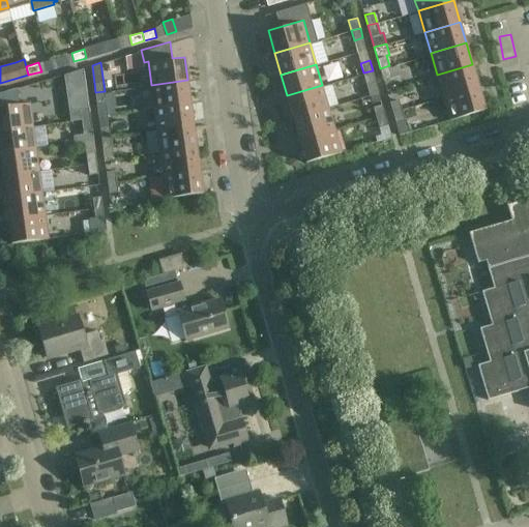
[(443,96),(478,86),(472,64),(437,75),(443,96)]
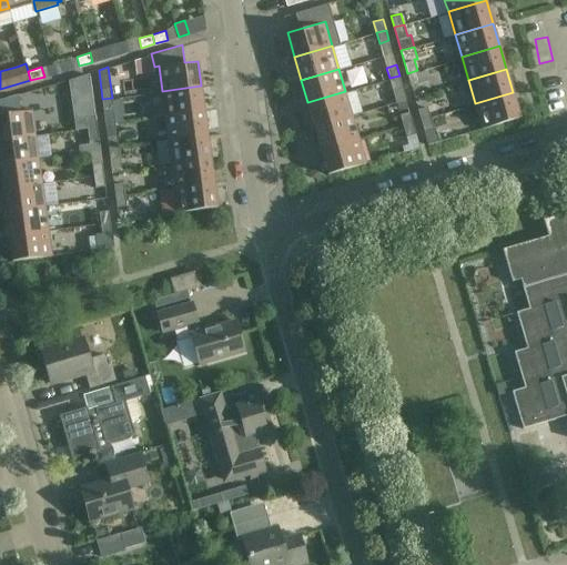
[(421,81),(417,70),(407,73),(411,84),(421,81)]
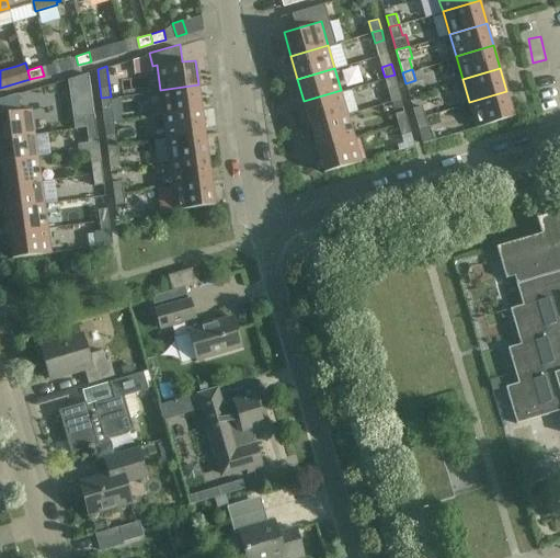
[(398,86),(395,75),(385,77),(388,88),(398,86)]
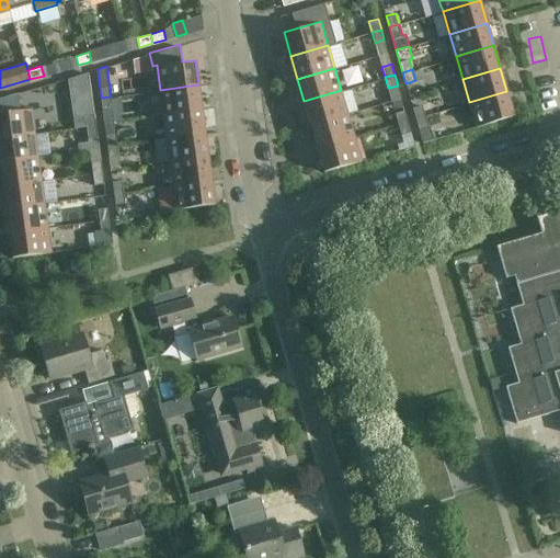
[(202,107),(198,84),(160,90),(163,113),(202,107)]
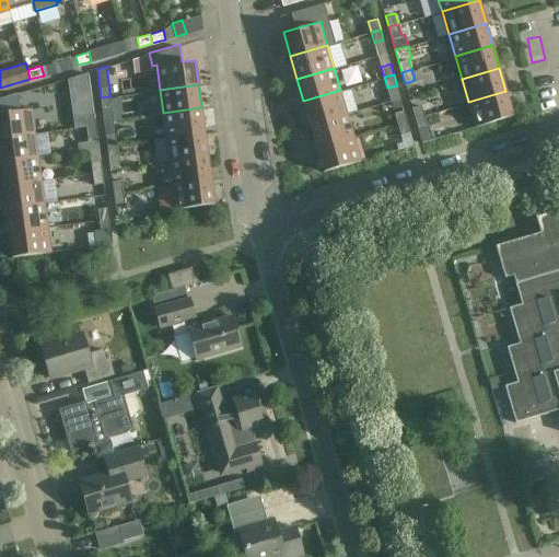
[(347,113),(340,90),(303,101),(310,124),(347,113)]
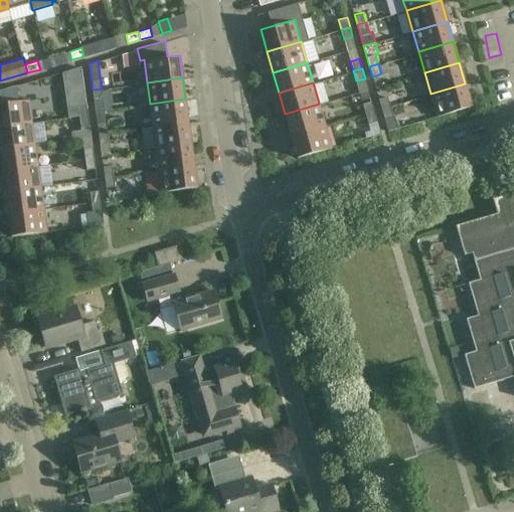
[(471,106),(465,83),(431,94),(437,116),(471,106)]
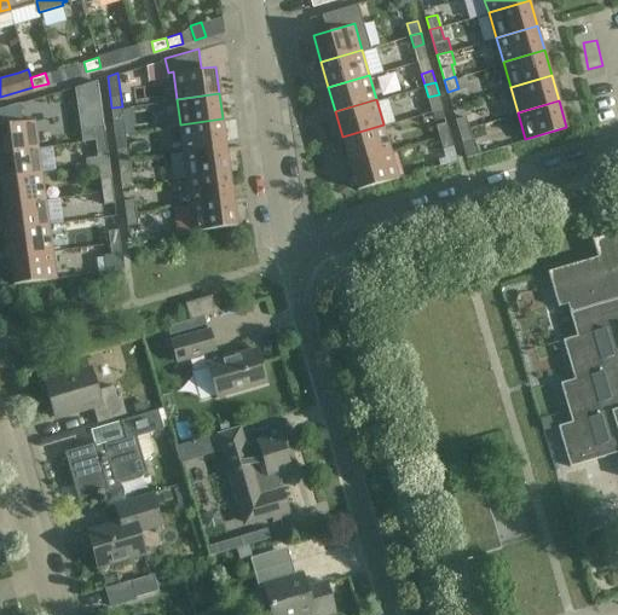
[(123,119),(122,106),(111,108),(114,120),(123,119)]
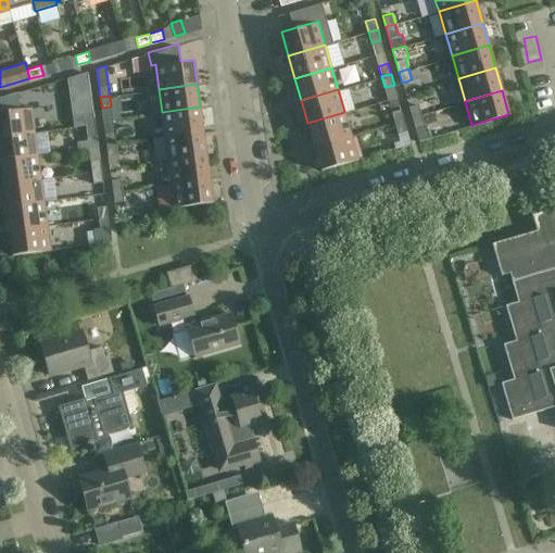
[(86,124),(95,123),(91,98),(82,99),(86,124)]
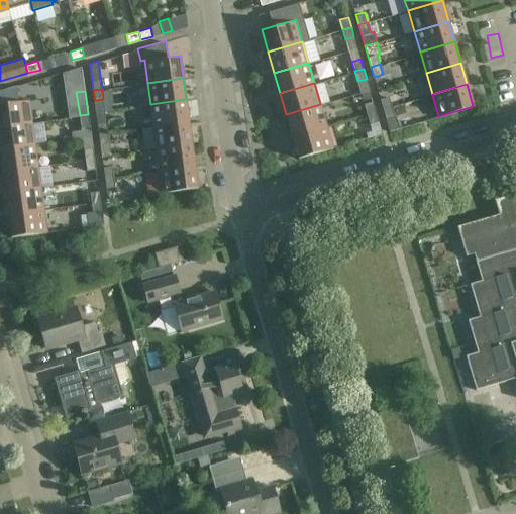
[(381,98),(384,108),(392,106),(389,96),(381,98)]
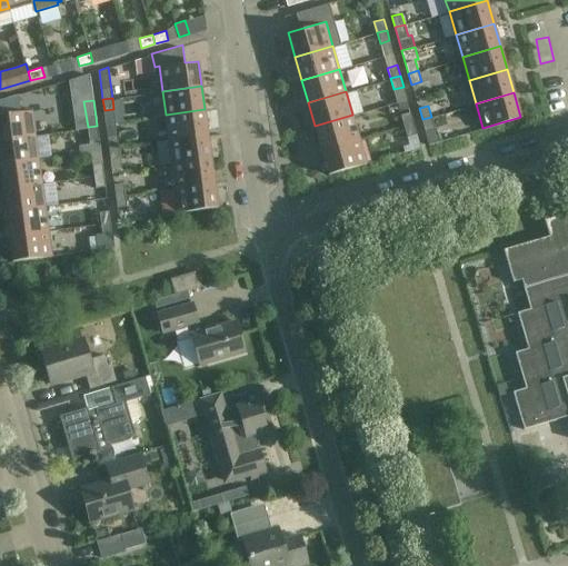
[(0,139),(35,135),(31,109),(0,113),(0,139)]
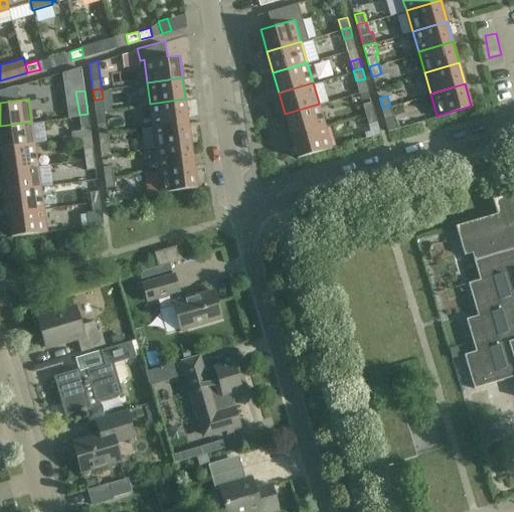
[(185,99),(150,104),(153,126),(188,121),(185,99)]
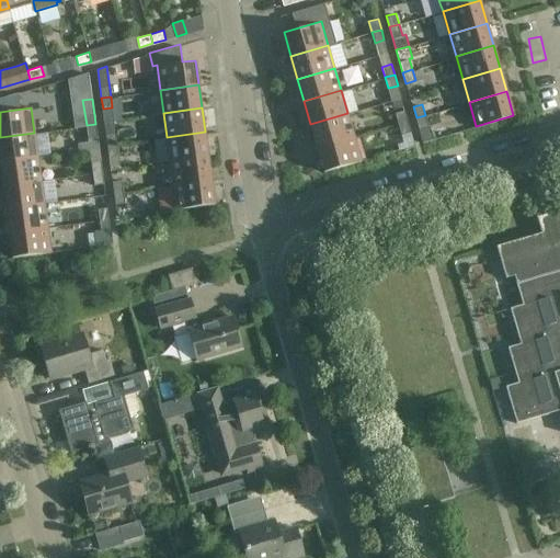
[(398,123),(408,121),(404,110),(396,112),(398,123)]
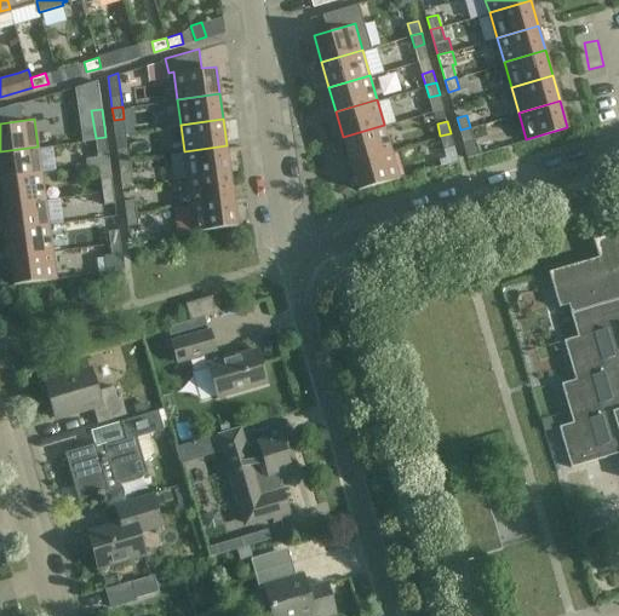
[(391,150),(384,125),(343,137),(350,162),(391,150)]
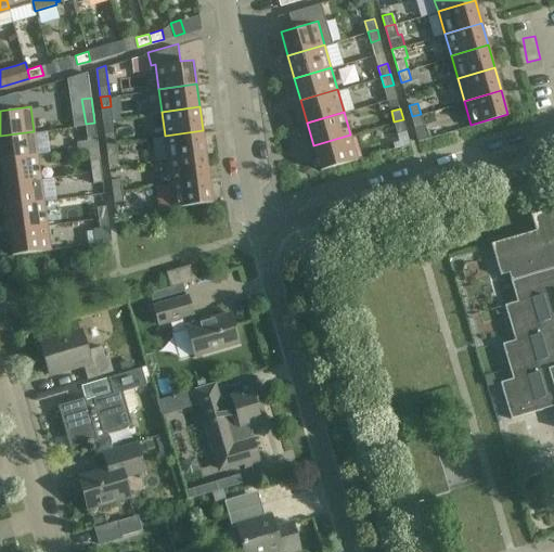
[(424,125),(421,114),(412,116),(414,127),(424,125)]
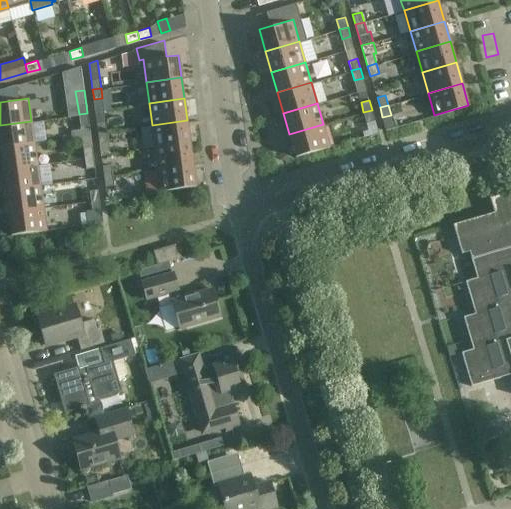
[(375,119),(372,110),(363,112),(366,122),(375,119)]
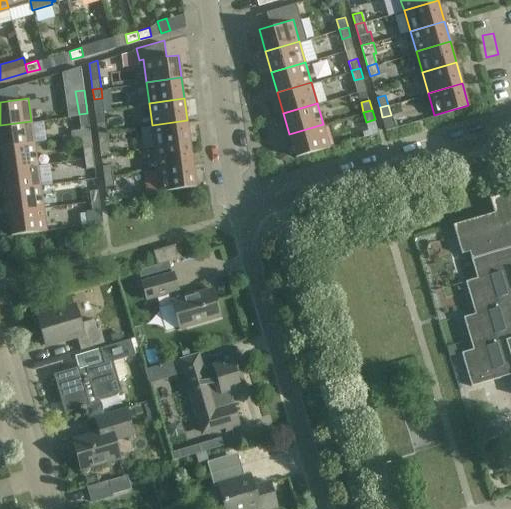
[(89,123),(87,113),(79,114),(80,125),(89,123)]
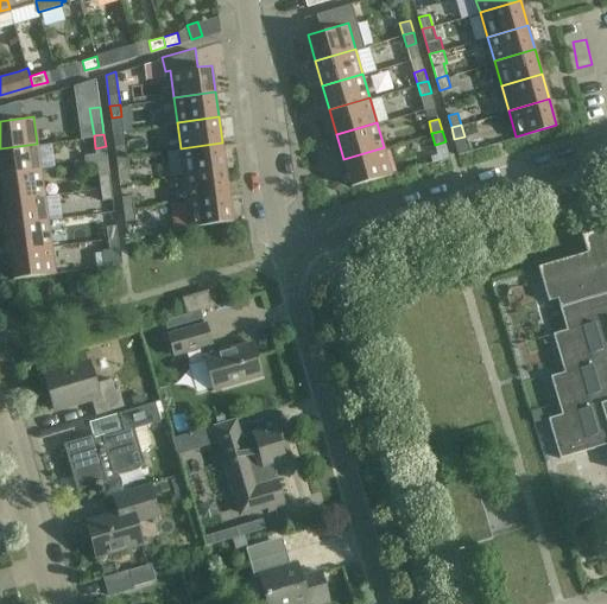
[(222,142),(181,148),(169,150),(172,175),(183,173),(226,167),(222,142)]
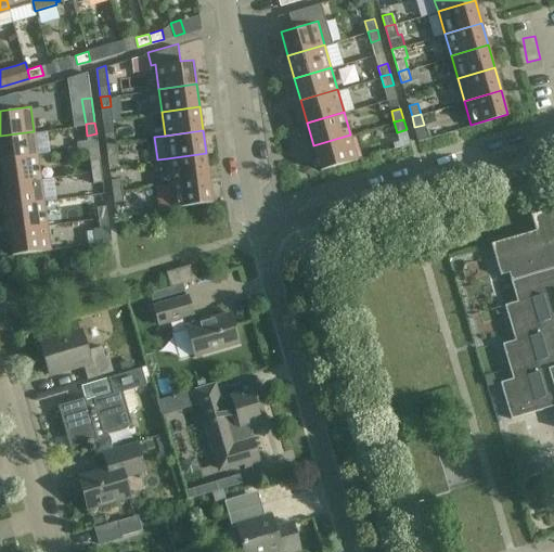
[(0,158),(37,154),(34,131),(0,136),(0,158)]
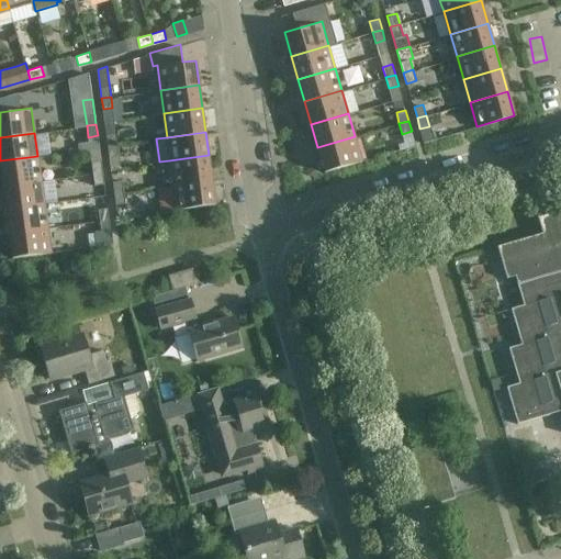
[(108,145),(118,144),(115,133),(107,134),(108,145)]
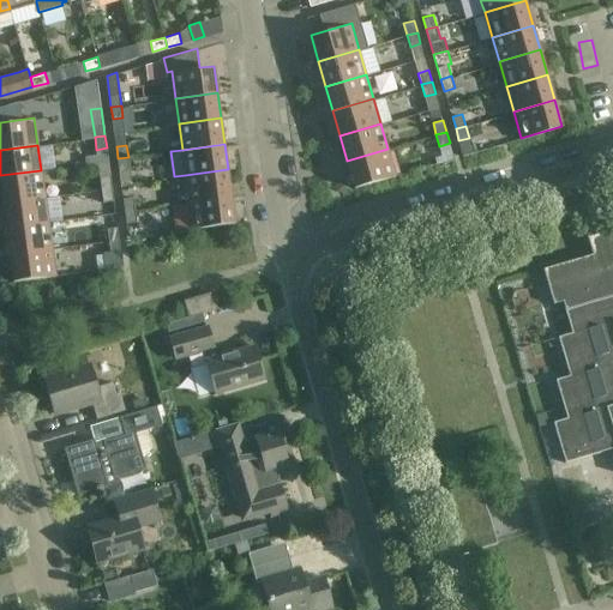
[(388,149),(347,161),(355,186),(396,174),(388,149)]
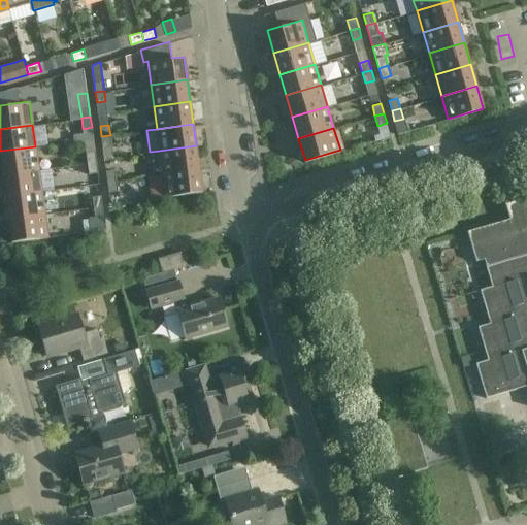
[(111,145),(110,135),(101,136),(102,146),(111,145)]
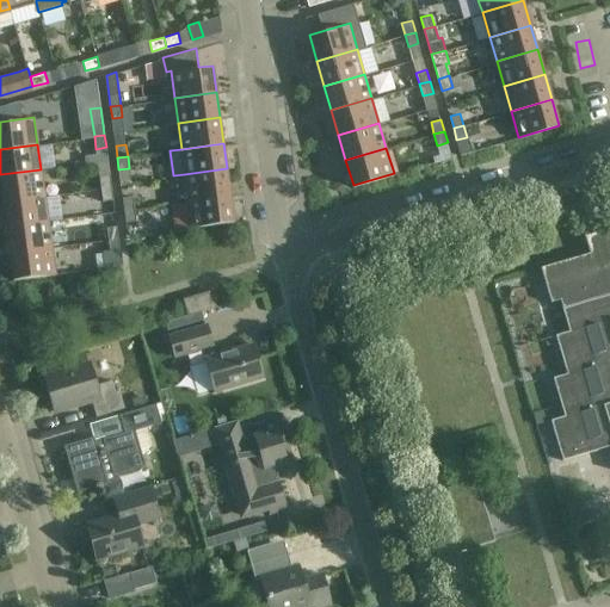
[(227,168),(184,174),(188,199),(229,194),(227,168)]
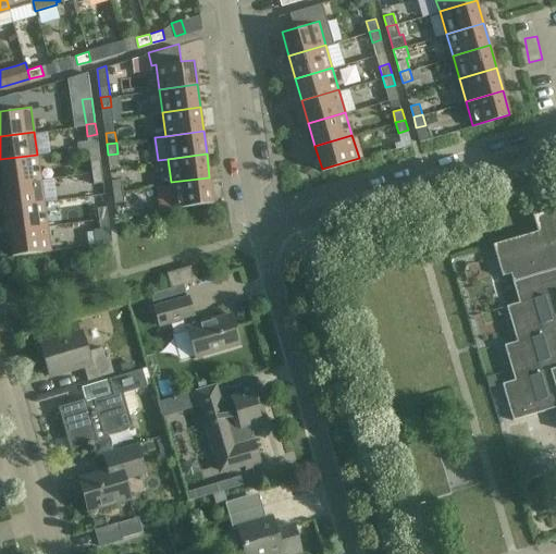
[(37,155),(0,159),(0,164),(2,184),(40,179),(37,155)]
